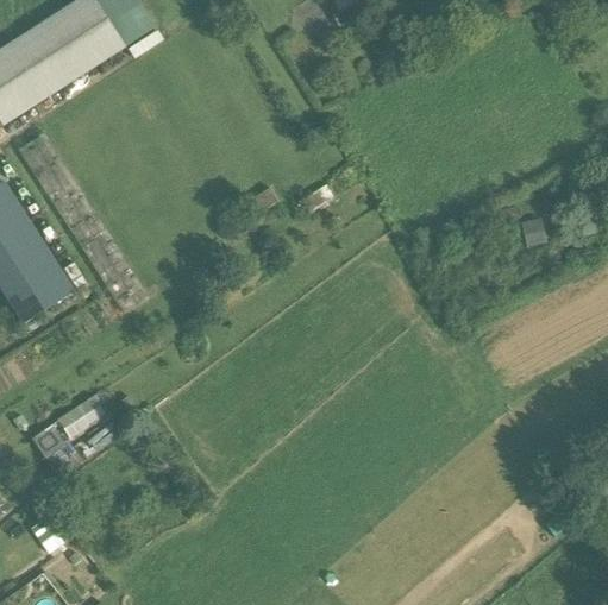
[(75,0),(0,49),(0,118),(4,124),(125,46),(94,0),(75,0)]
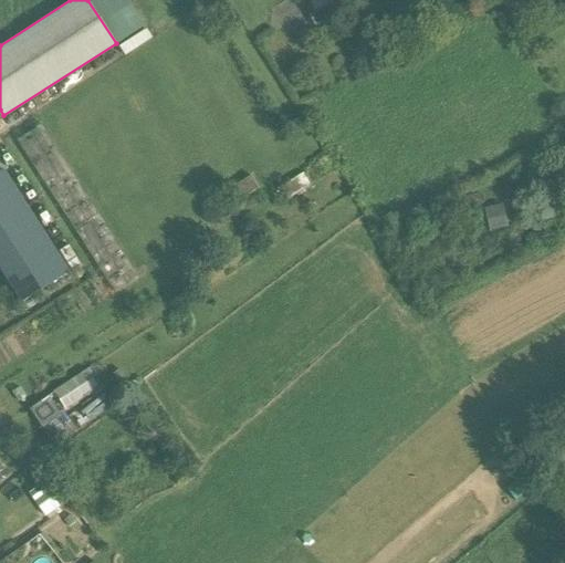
[(87,0),(116,43),(145,24),(128,0),(87,0)]
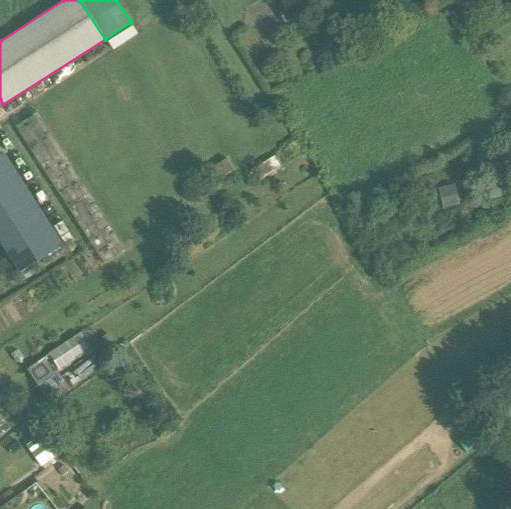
[(458,0),(464,11),(475,5),(472,0),(458,0)]
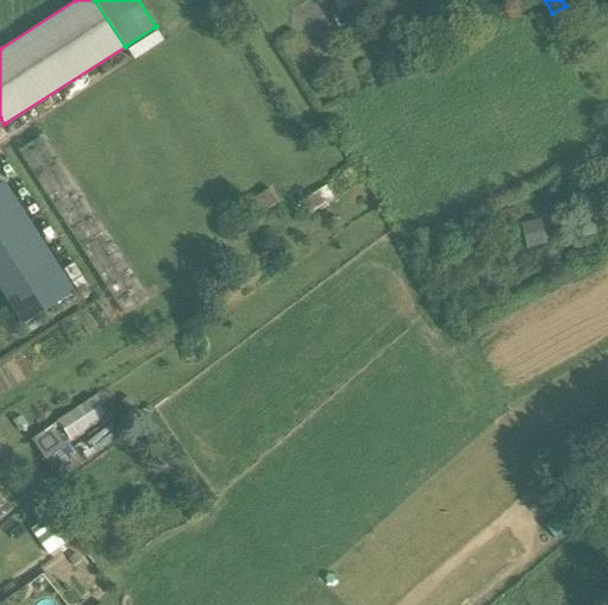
[(381,16),(369,24),(378,41),(392,33),(381,16)]
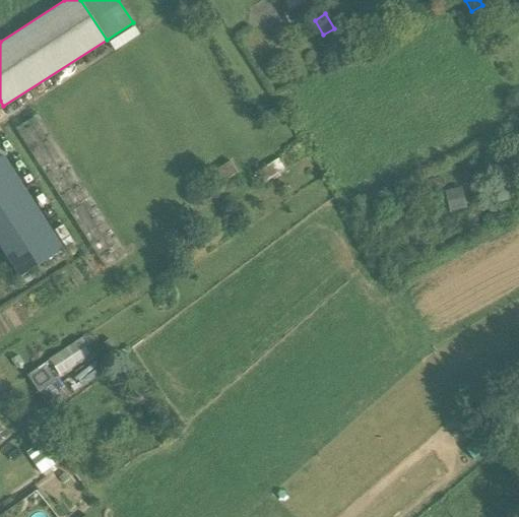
[(335,29),(328,34),(332,40),(339,37),(335,29)]
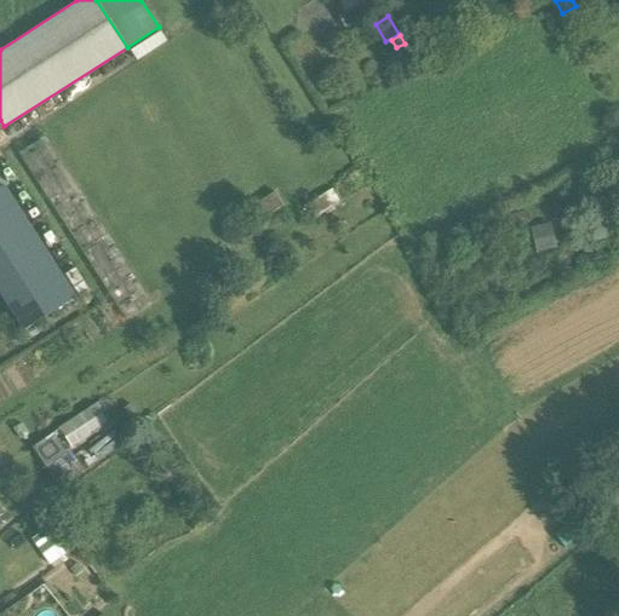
[(43,136),(19,151),(127,317),(150,303),(43,136)]
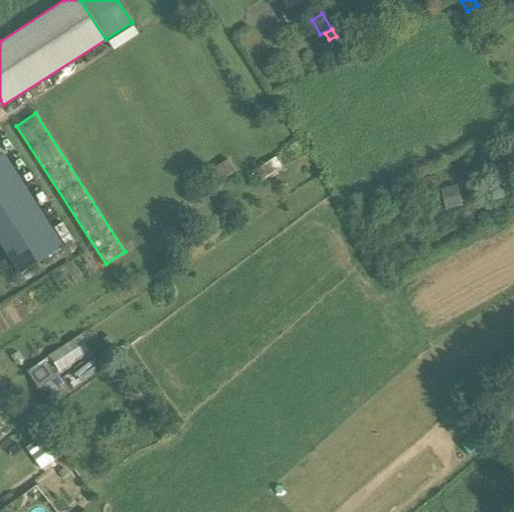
[(0,242),(19,274),(63,246),(4,152),(0,154),(0,242)]
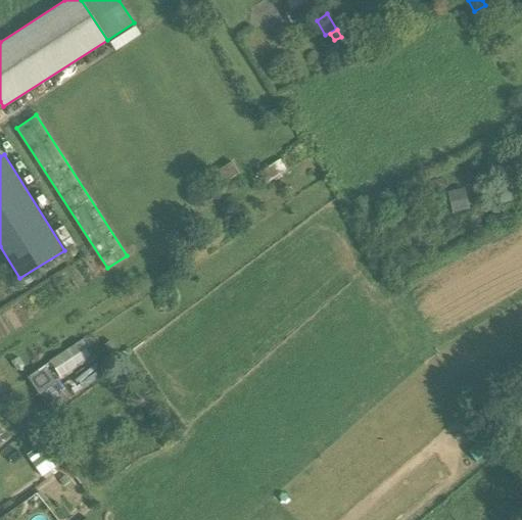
[(281,159),(262,172),(268,182),(287,170),(281,159)]
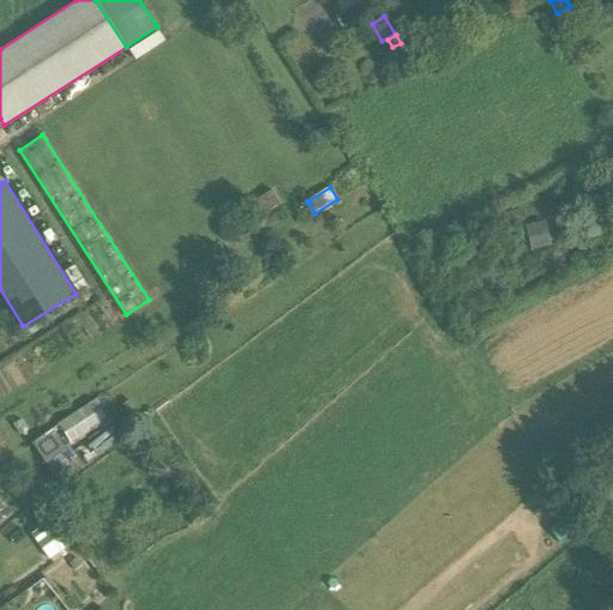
[(274,189),(251,203),(258,216),(282,203),(274,189)]
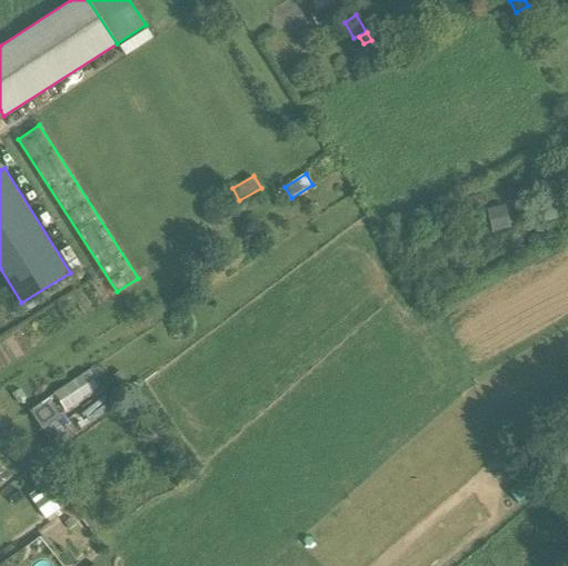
[(488,206),(495,228),(512,224),(507,200),(488,206)]
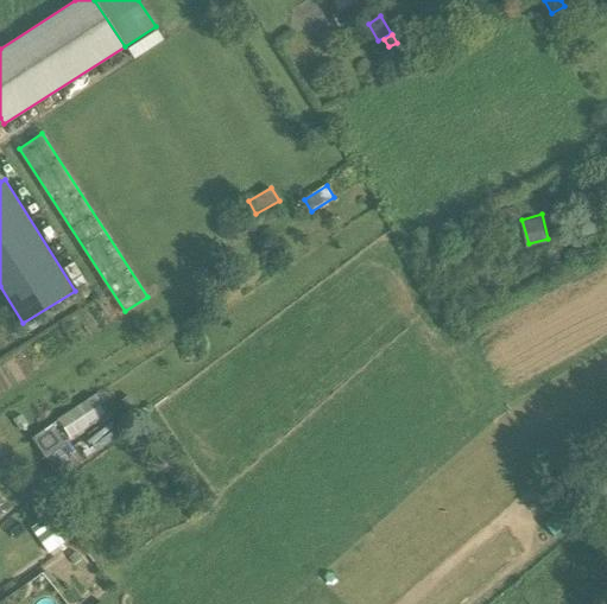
[(63,430),(99,406),(93,398),(57,421),(63,430)]
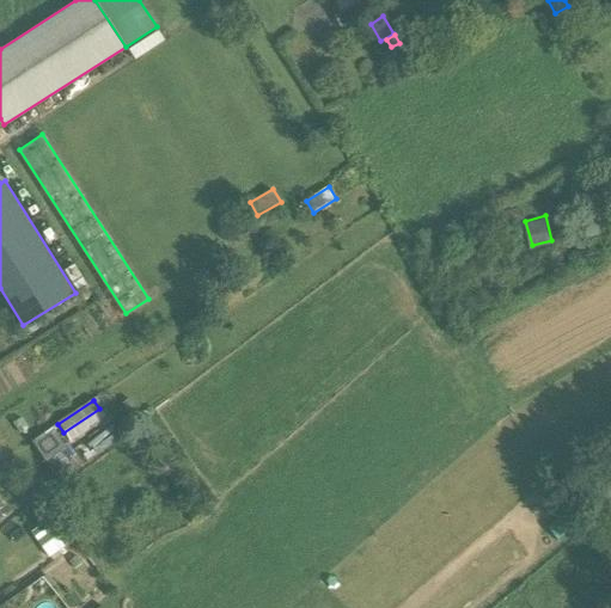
[(57,476),(77,462),(54,428),(32,441),(57,476)]
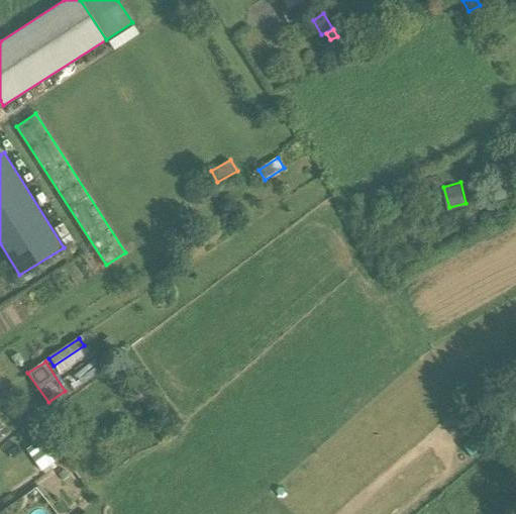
[(38,440),(26,449),(40,470),(54,461),(38,440)]
